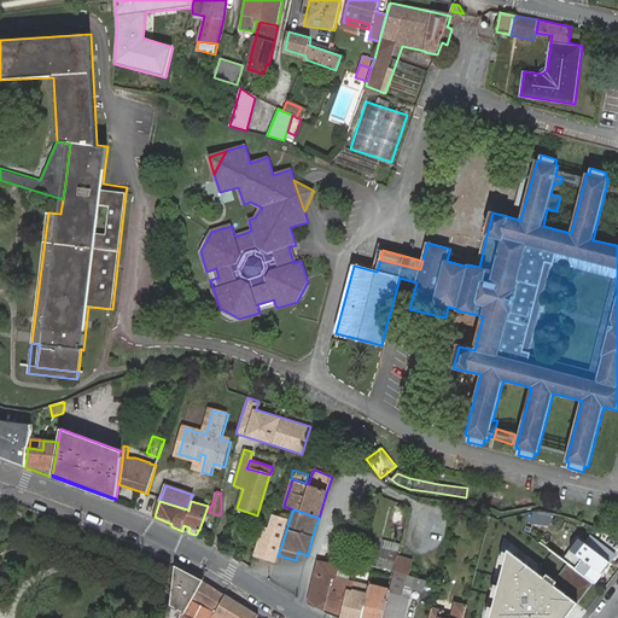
[(546,524),(548,513),(540,512),(534,513),(531,524),(538,526),(546,524)]
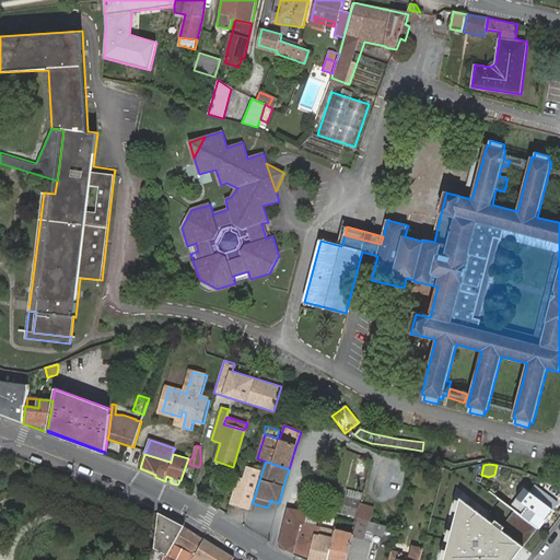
[(257,488),(263,470),(247,466),(242,483),(236,482),(230,503),(249,510),(255,496),(257,488)]
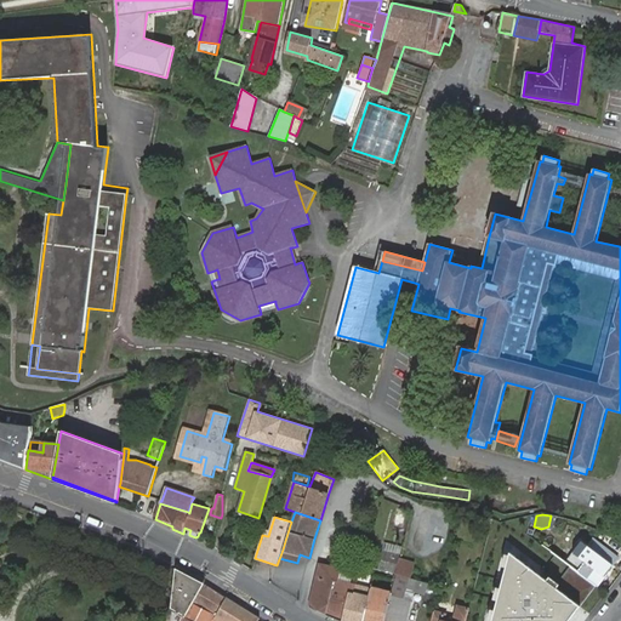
[(357,530),(346,528),(341,542),(353,546),(357,530)]
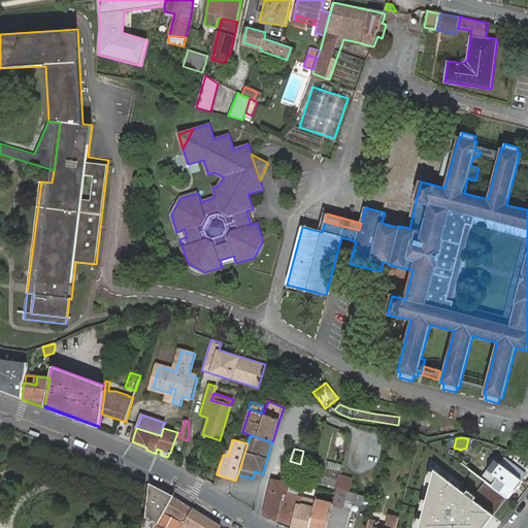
[(501,493),(508,498),(522,481),(521,480),(526,473),(510,462),(504,458),(500,464),(505,468),(494,483),(488,479),(486,476),(483,480),(486,483),(493,487),(501,493)]
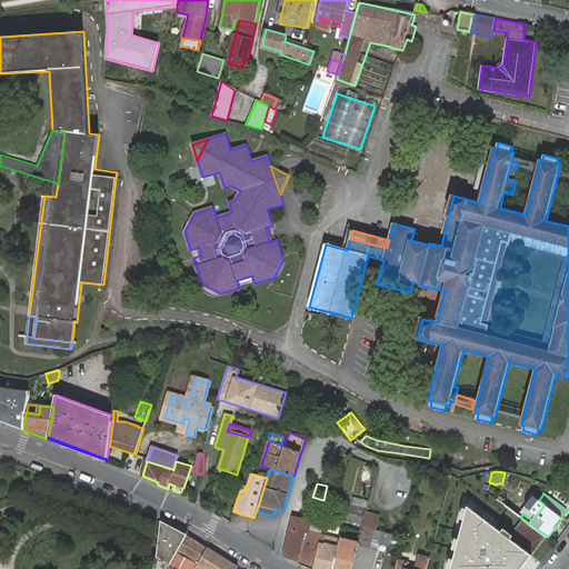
[(351,505),(367,508),(368,502),(352,499),(351,505)]
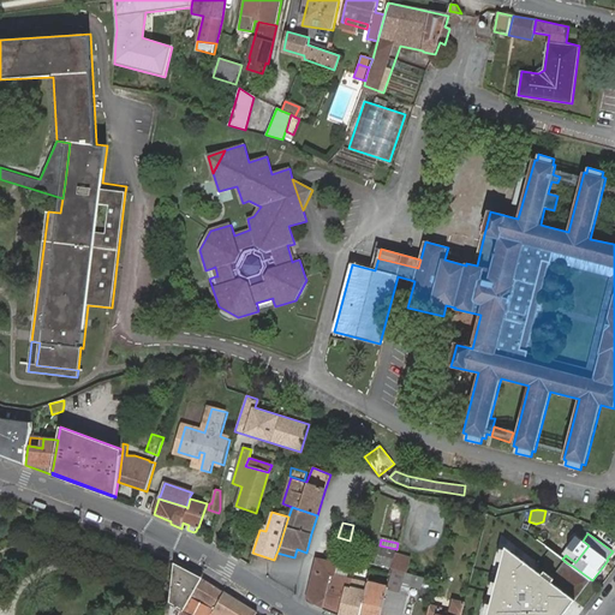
[(575,562),(589,545),(583,541),(568,557),(575,562)]
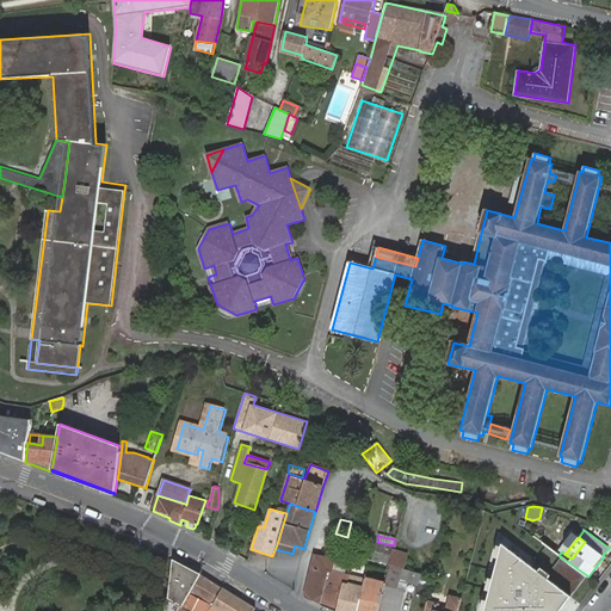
[(389,565),(394,545),(377,542),(372,560),(389,565)]
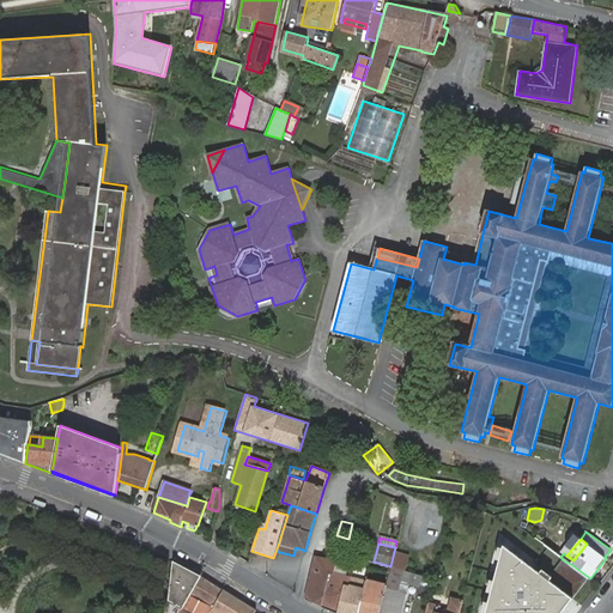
[(563,612),(574,599),(503,545),(485,612),(563,612)]
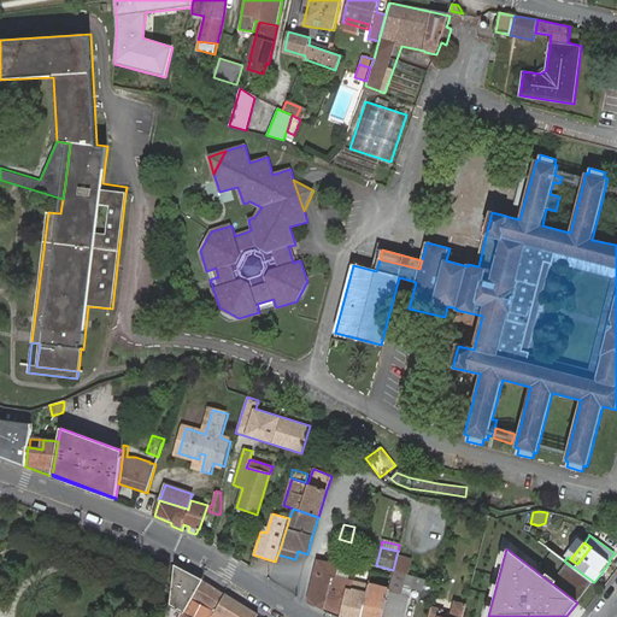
[(411,559),(398,556),(394,569),(406,574),(407,574),(411,559)]
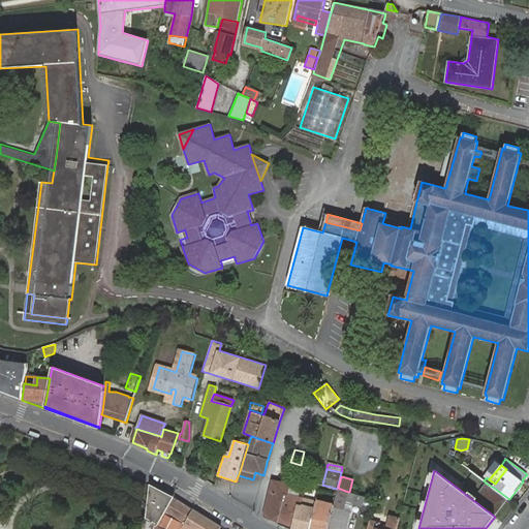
[(271,521),(290,528),(291,528),(298,505),(302,505),(303,499),(288,495),(290,485),(273,479),(263,517),(271,521)]
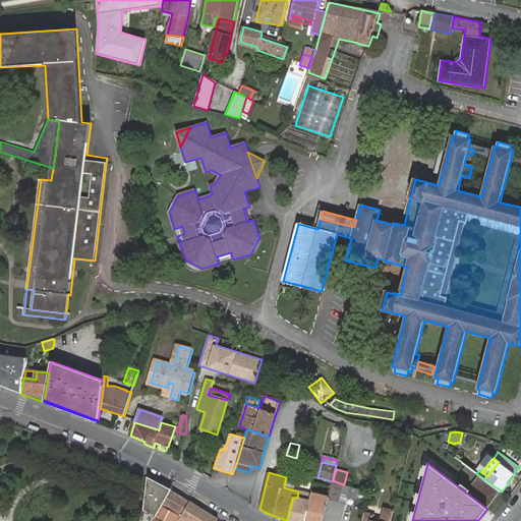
[(172,489),(148,476),(145,510),(142,520),(185,520),(181,518),(190,501),(172,489)]
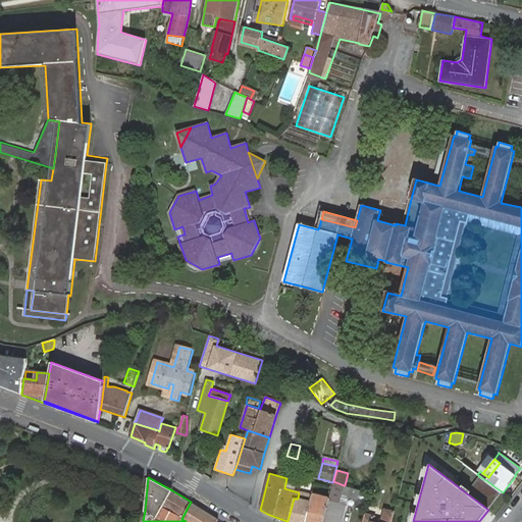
[(333,483),(331,492),(342,494),(344,486),(333,483)]
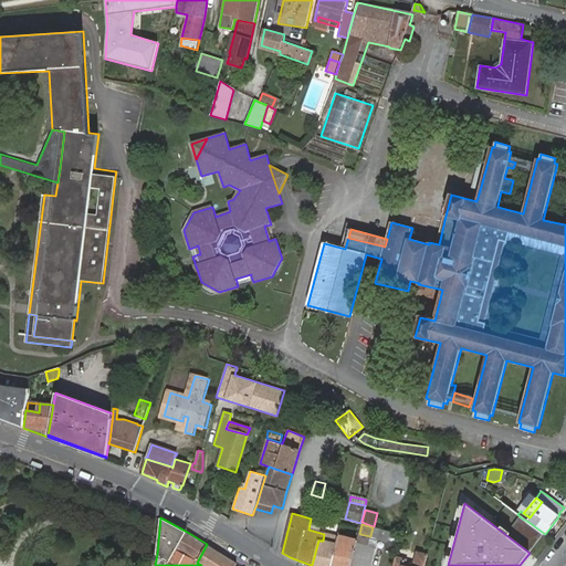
[(388,541),(389,532),(373,526),(373,527),(370,536),(377,537),(388,541)]
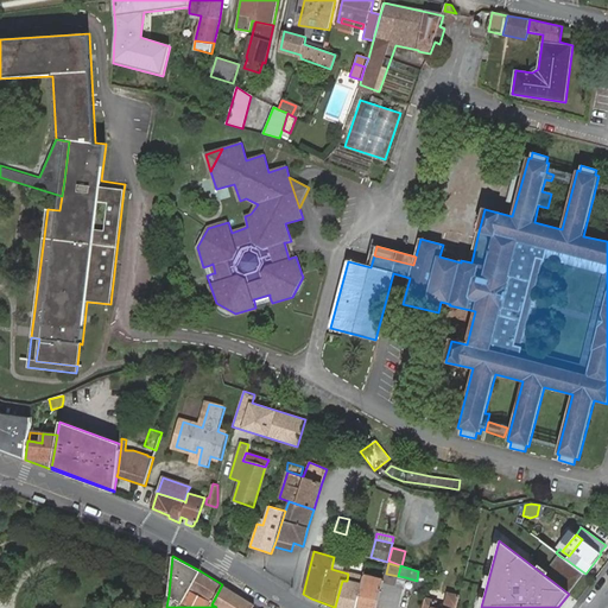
[(335,607),(355,607),(363,577),(348,574),(347,581),(342,581),(335,607)]
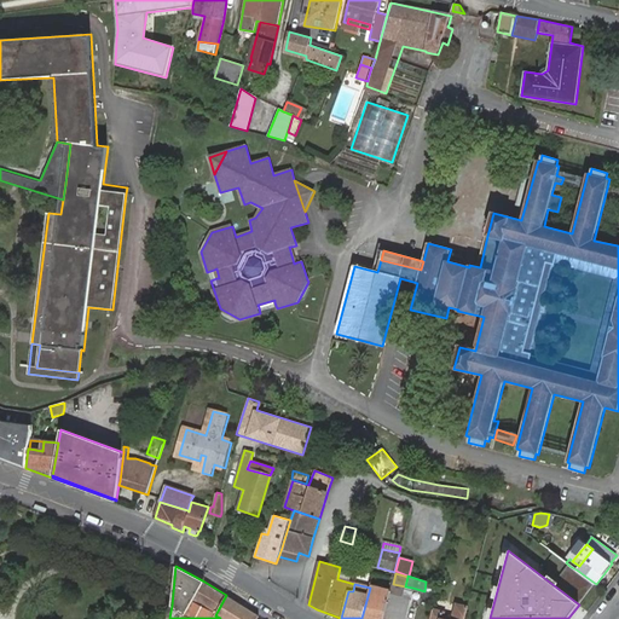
[(389,594),(383,618),(405,618),(410,599),(403,597),(405,586),(393,584),(391,591),(389,594)]
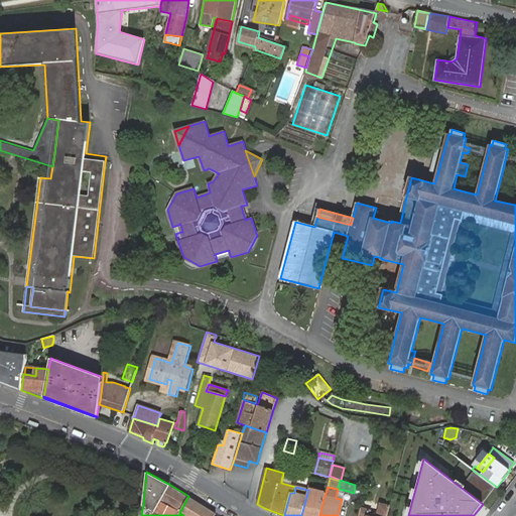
[(301,515),(319,515),(325,495),(326,493),(308,489),(308,490),(301,515)]
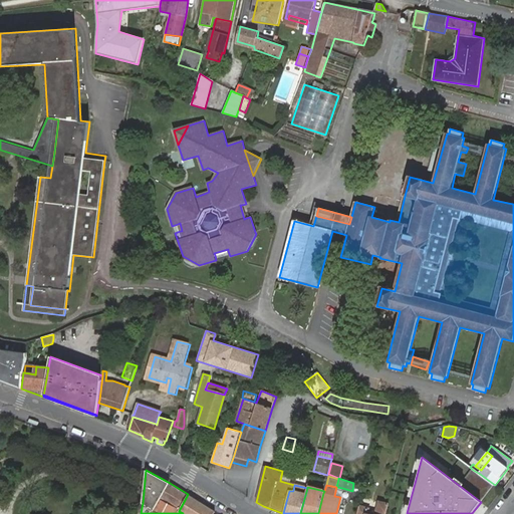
[(334,496),(340,497),(342,488),(336,487),(334,496)]
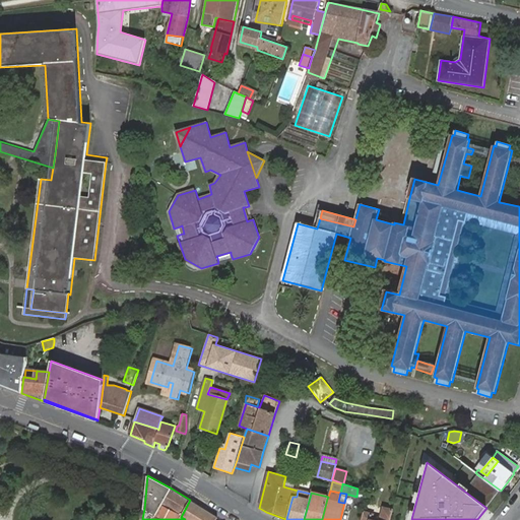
[(215,519),(217,518),(190,500),(181,517),(185,519),(215,519)]
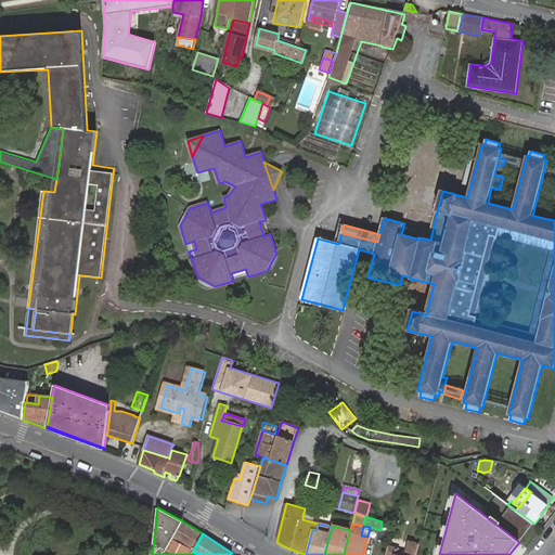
[(416,554),(420,544),(410,542),(405,554),(396,554),(398,549),(388,546),(386,554),(416,554)]
